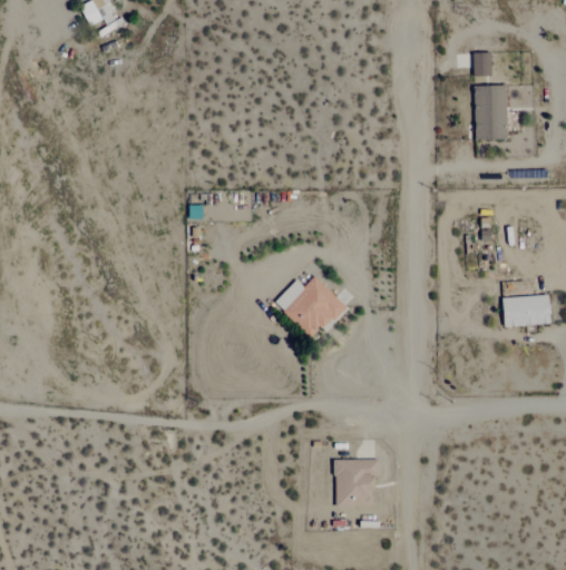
[(90,26),(111,16),(104,0),(89,0),(80,5),(90,26)]
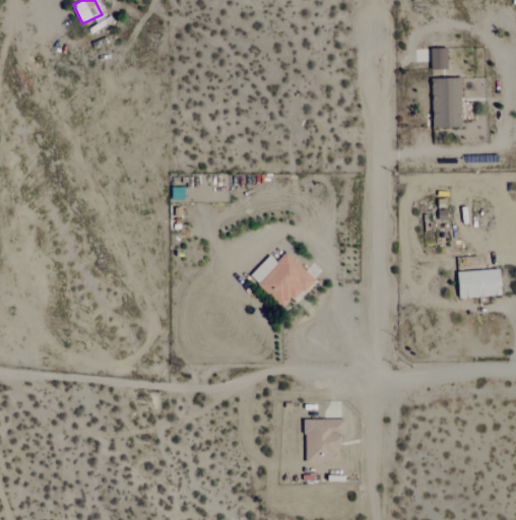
[(432,70),(449,69),(448,48),(432,49),(432,70)]
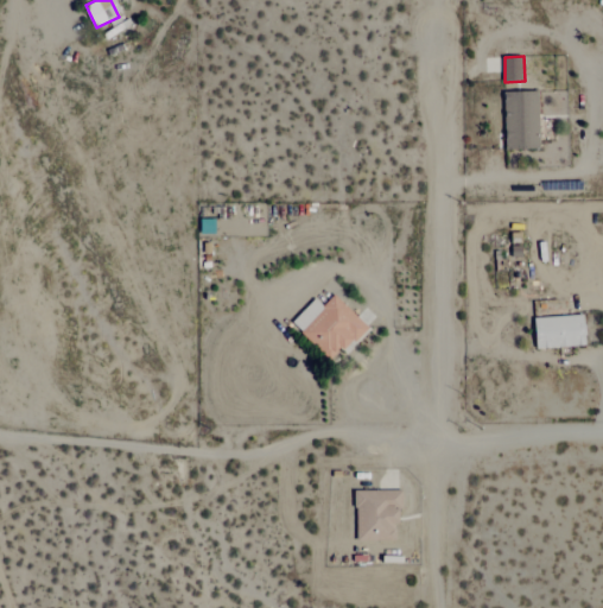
[(541,149),(539,92),(506,92),(507,150),(541,149)]
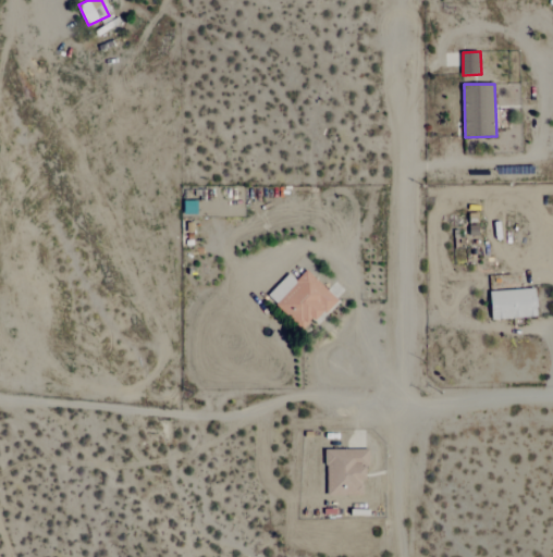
[(268,297),(306,332),(338,298),(307,271),(298,281),(291,273),(268,297)]
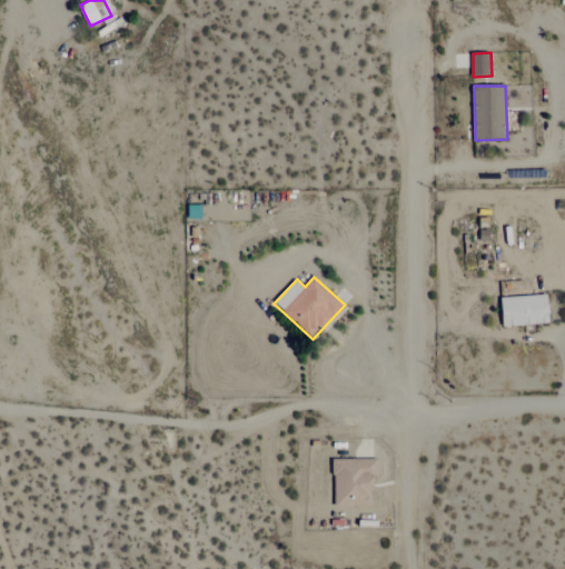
[(549,325),(548,296),(502,297),(503,326),(549,325)]
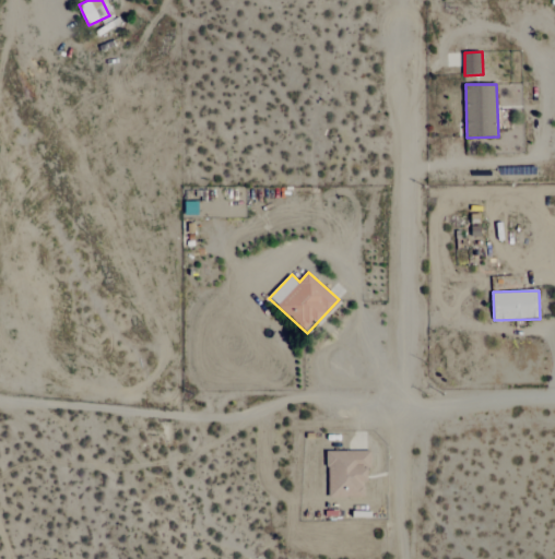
[(329,498),(364,498),(364,467),(372,467),(372,451),(328,451),(329,498)]
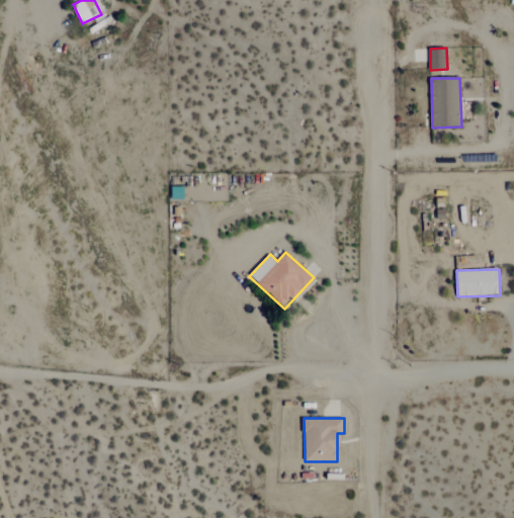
All buildings are outlined.
